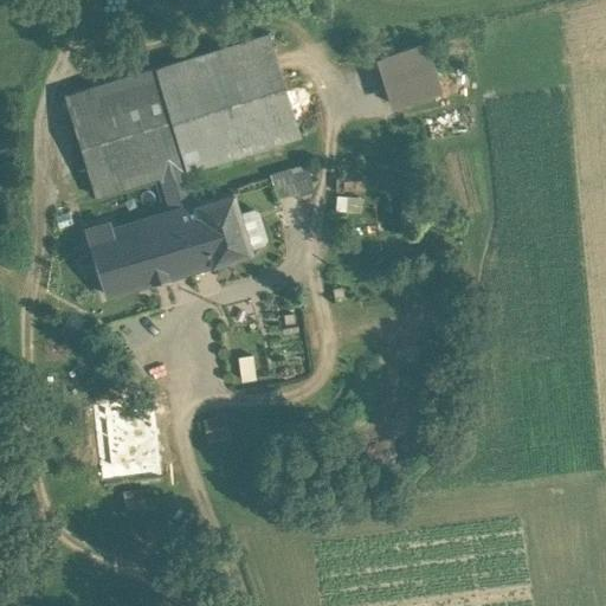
[(268,32),(155,68),(186,169),(298,134),(268,32)]
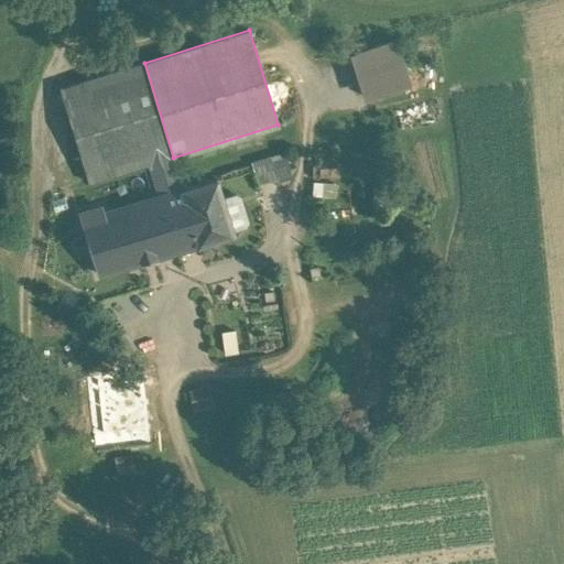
[(397,36),(348,52),(364,99),(411,83),(397,36)]
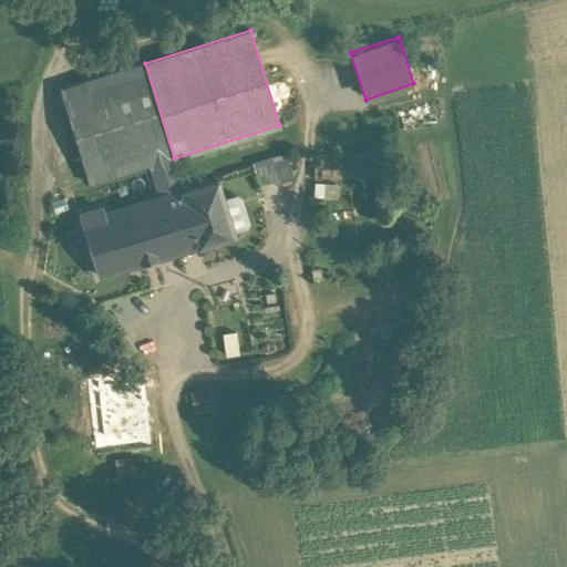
[(145,63),(145,62),(60,89),(89,183),(148,165),(157,196),(161,195),(162,200),(106,218),(103,208),(81,214),(100,275),(198,245),(183,191),(184,191),(174,158),(145,63)]
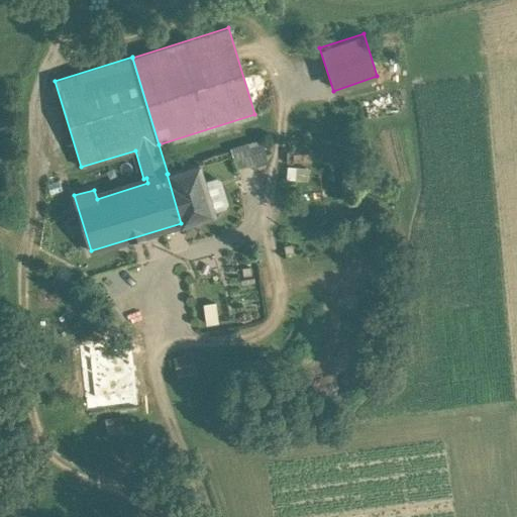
[(247,142),(230,148),(236,169),(254,163),(247,142)]
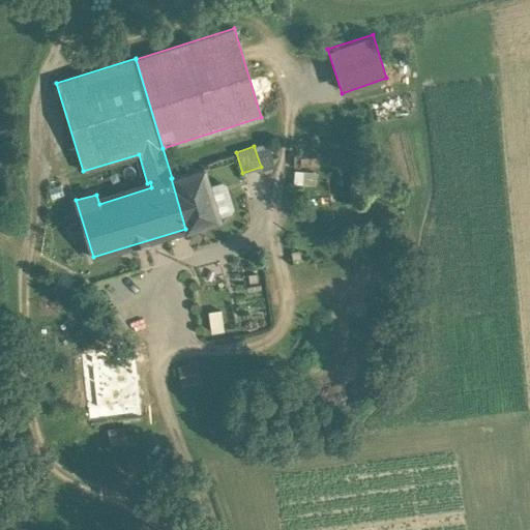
[(382,166),(351,176),(354,188),(356,188),(357,195),(388,184),(382,166)]
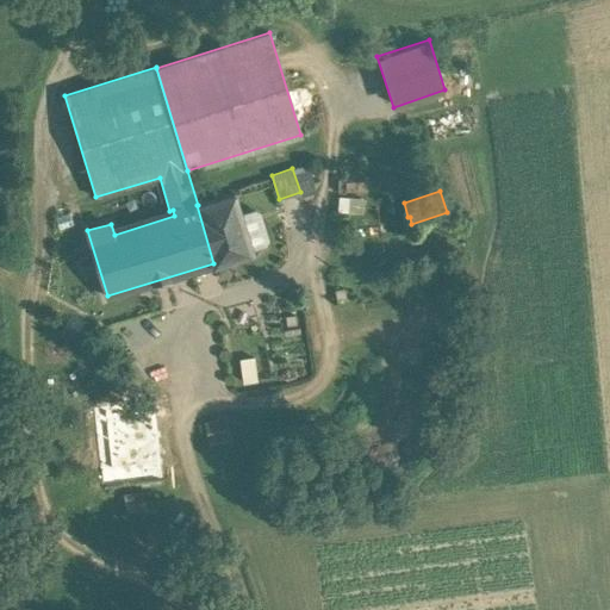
[(198,205),(197,205),(213,263),(251,251),(234,194),(198,205)]
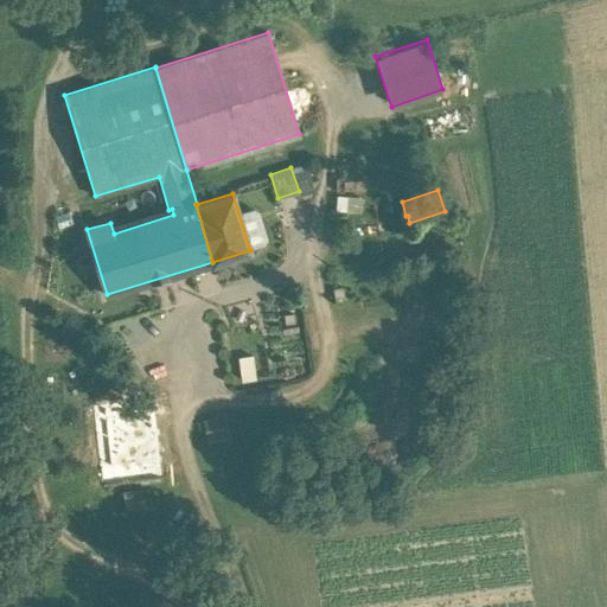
[(240,356),(243,381),(259,378),(255,353),(240,356)]
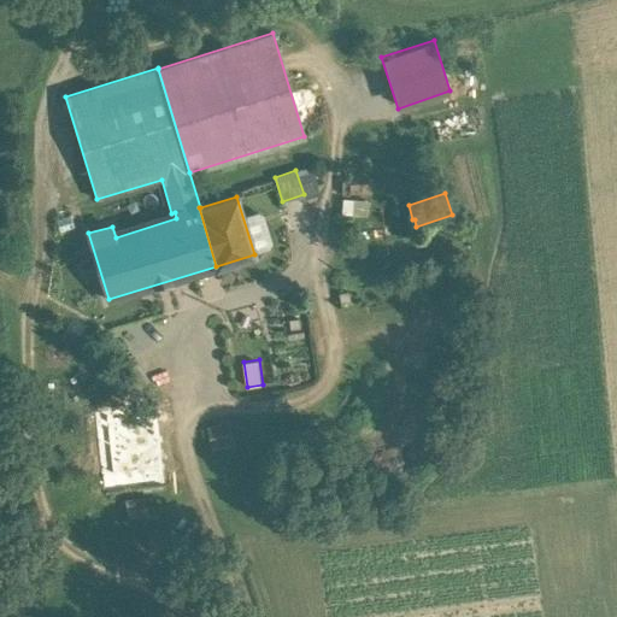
[(152,410),(97,416),(103,476),(160,469),(152,410)]
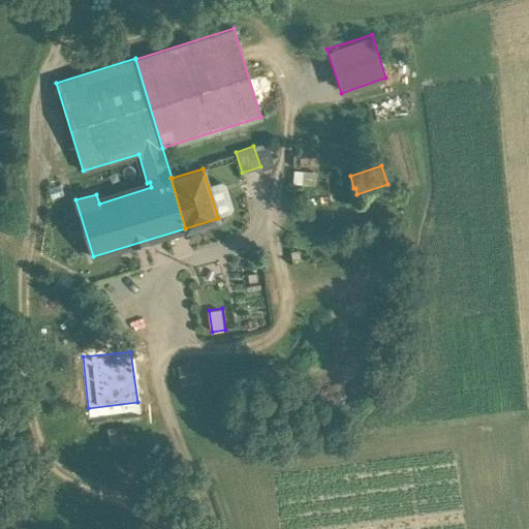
[(180,384),(200,381),(198,363),(178,365),(180,384)]
